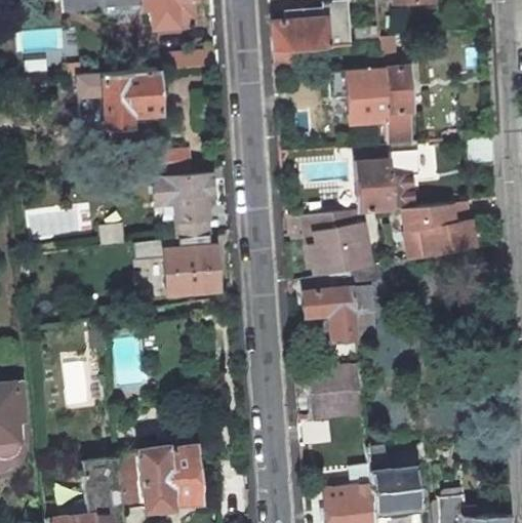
[(63,0),(65,9),(145,2),(145,9),(153,9),(154,28),(196,24),(194,0),(63,0)]
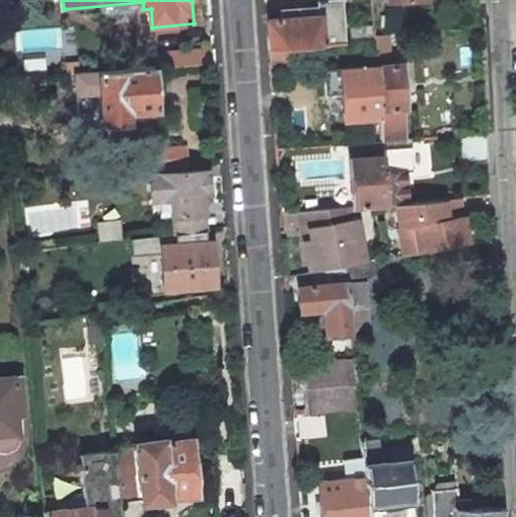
[(320,18),(269,21),(271,50),(317,47),(347,45),(346,2),(329,3),(329,2),(319,2),(320,18)]
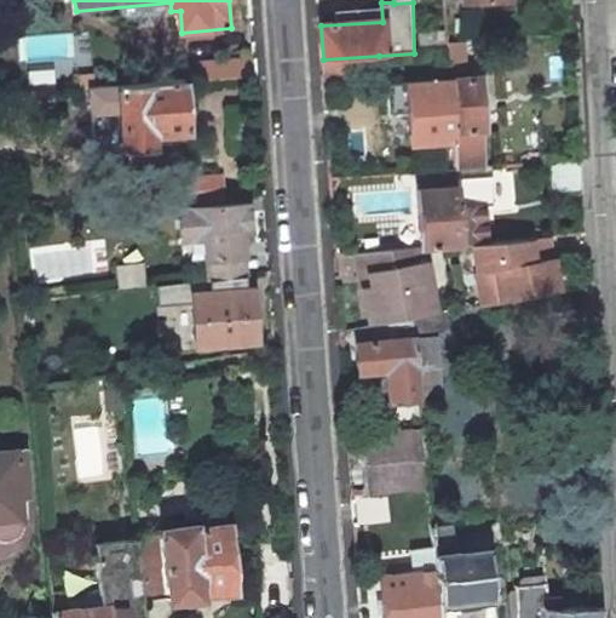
[(449,34),(422,35),(424,53),(450,51),(449,43),(449,34)]
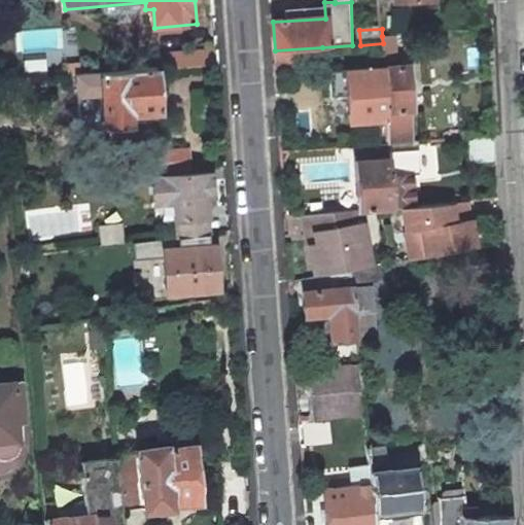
[(322,47),(275,50),(276,68),(306,66),(306,61),(323,60),(322,47)]
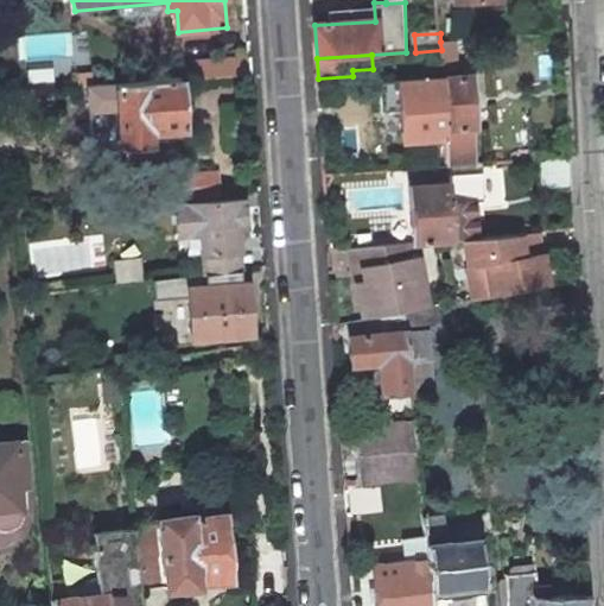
[(253,60),(196,64),(197,80),(254,76),(253,60)]
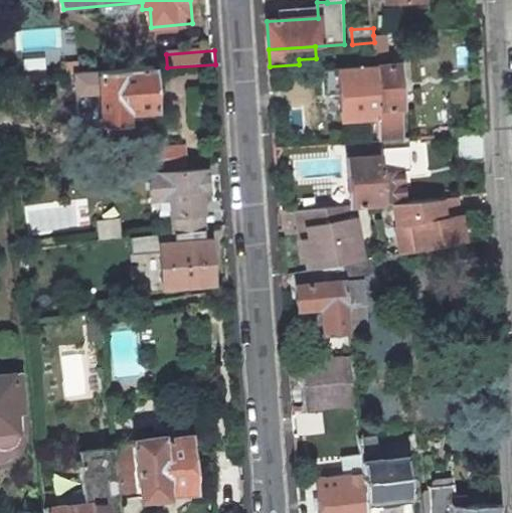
[(401,66),(376,67),(379,117),(381,142),(381,143),(402,141),(400,109),(403,109),(401,66)]
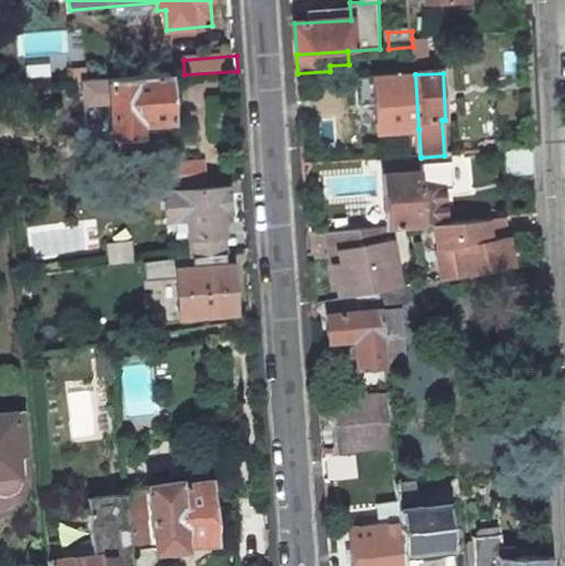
[(415,74),(356,78),(357,105),(376,104),(379,132),(419,129),(415,74)]
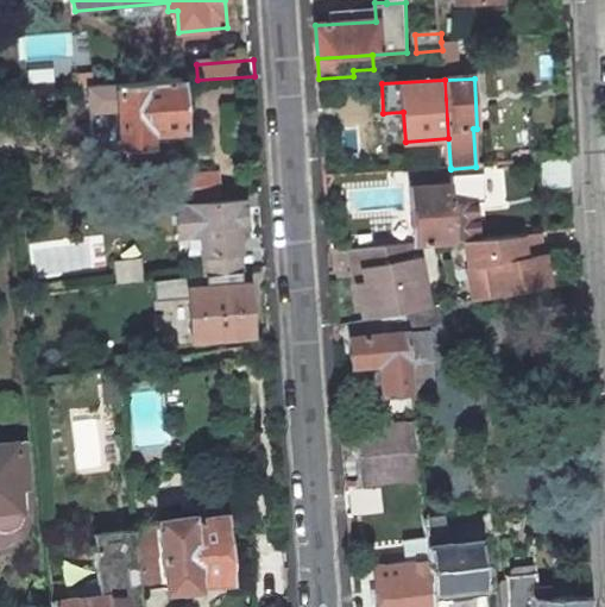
[(183,81),(119,86),(123,144),(152,143),(152,142),(187,139),(183,81)]
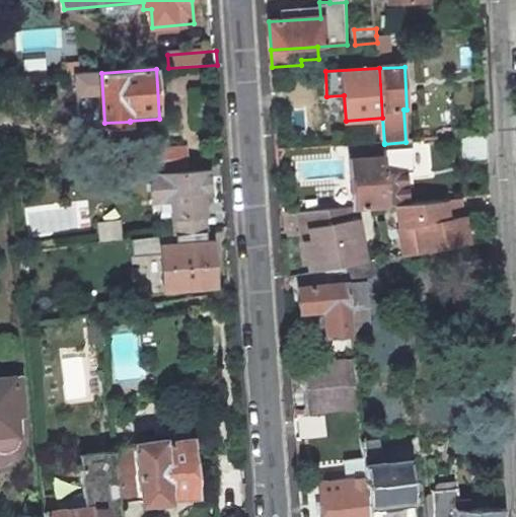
[(462,166),(490,165),(489,150),(488,136),(460,138),(461,152),(462,166)]
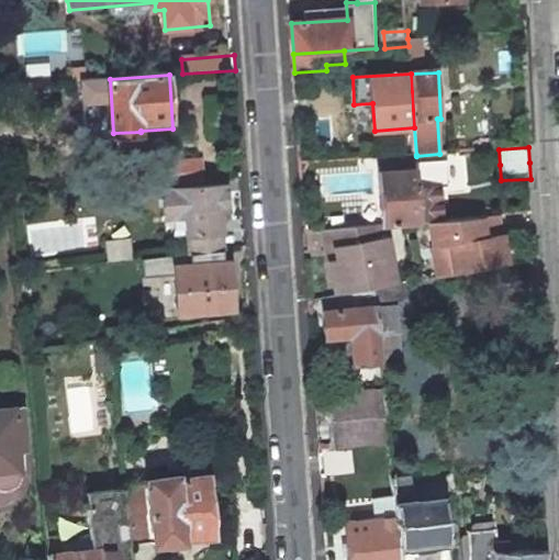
[(387,223),(410,222),(431,220),(445,219),(445,210),(443,188),(450,188),(449,161),(416,164),(416,156),(416,155),(382,157),(383,172),(381,172),(384,223),(387,223)]
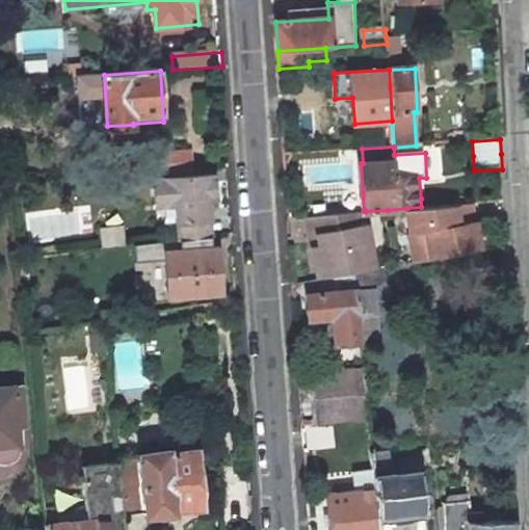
[(192,153),(162,155),(164,175),(193,173),(192,153)]
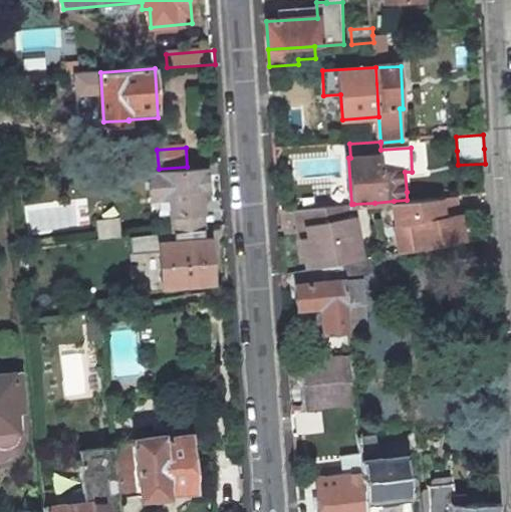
[(173,215),(175,233),(178,232),(201,230),(204,229),(203,213),(201,192),(208,192),(207,170),(170,173),(151,174),(154,198),(172,197),(173,215)]
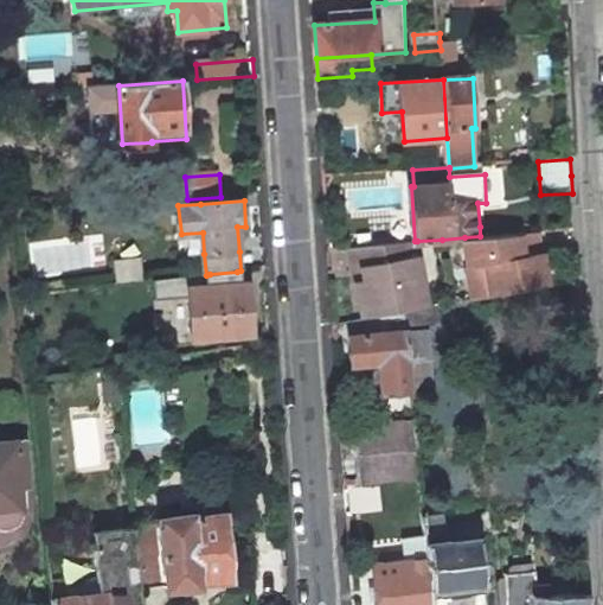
[(540,231),(501,235),(480,236),(464,237),(475,299),(549,286),(540,231)]
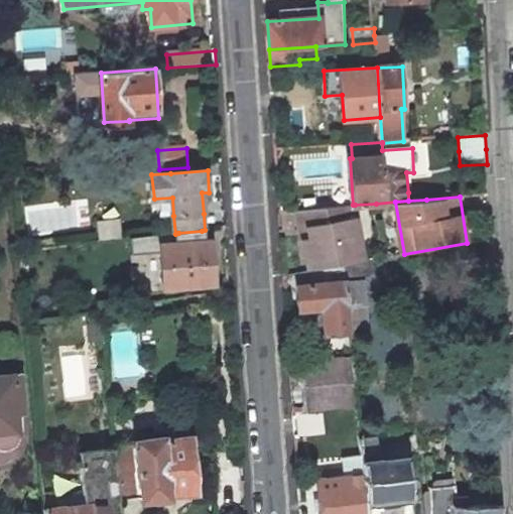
[(173,216),(172,198),(154,199),(154,209),(159,209),(160,217),(173,216)]
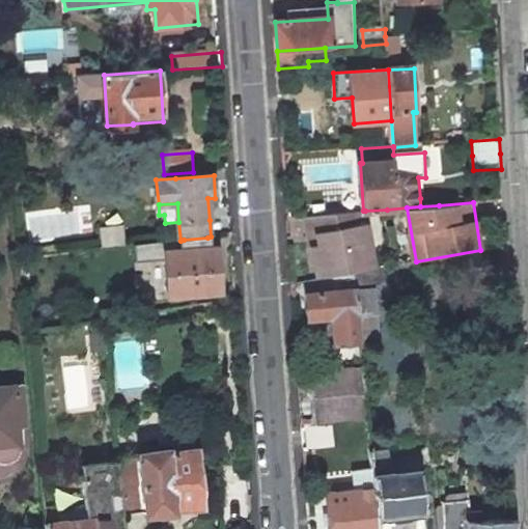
[(365,211),(363,211),(340,213),(314,216),(320,245),(312,246),(317,279),(345,274),(355,272),(374,269),(376,269),(365,211)]
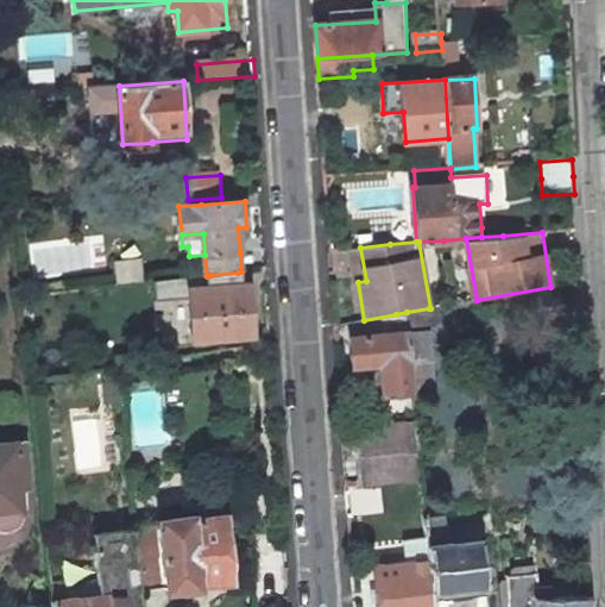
[(366,281),(360,248),(352,249),(358,282),(366,281)]
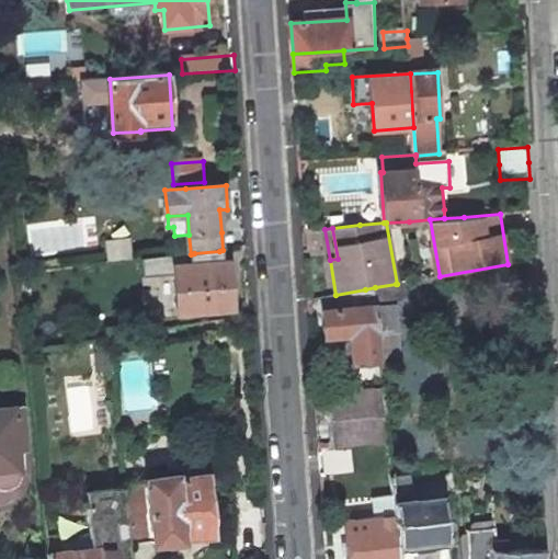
[(131,240),(106,243),(110,261),(133,258),(131,240)]
